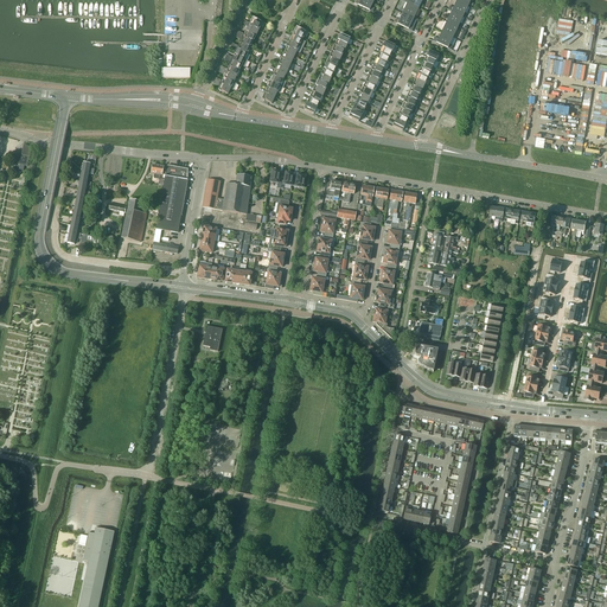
[(374,0),(366,0),(363,8),(372,12),(375,8),(371,7),(375,0),(374,0)]
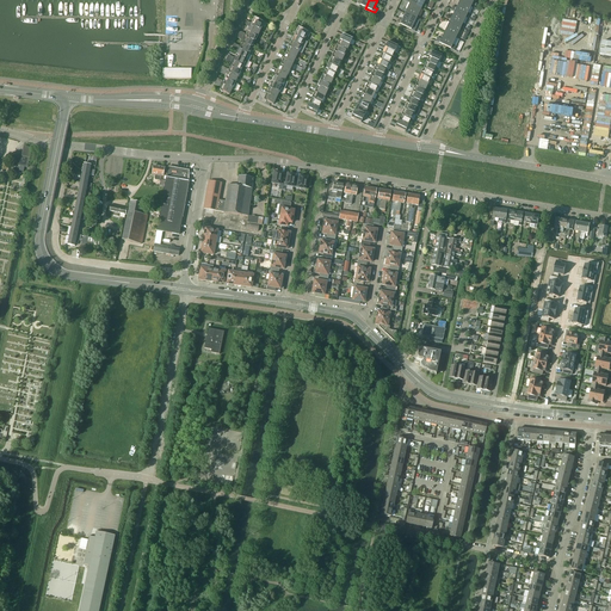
[(460,1),(456,7),(452,6),(451,10),(454,12),(455,12),(460,14),(466,4),(460,1)]
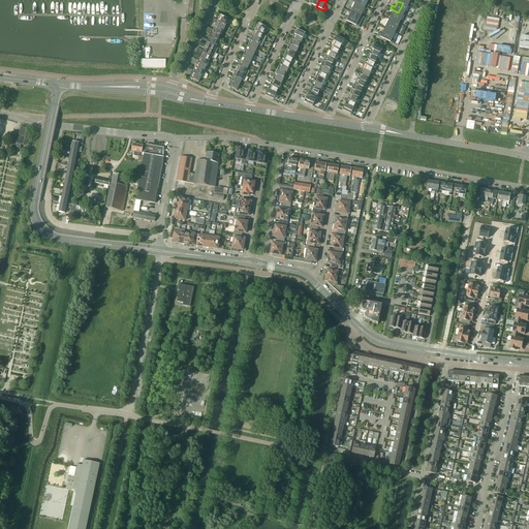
[(354,3),(352,8),(349,7),(348,8),(351,10),(350,11),(355,14),(360,5),(354,3)]
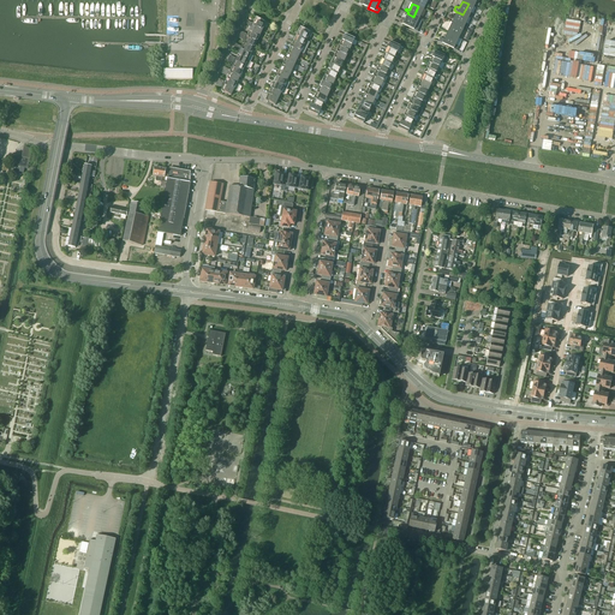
[(471,13),(475,6),(469,4),(463,15),(469,17),(470,16),(473,17),(475,15),(471,13)]
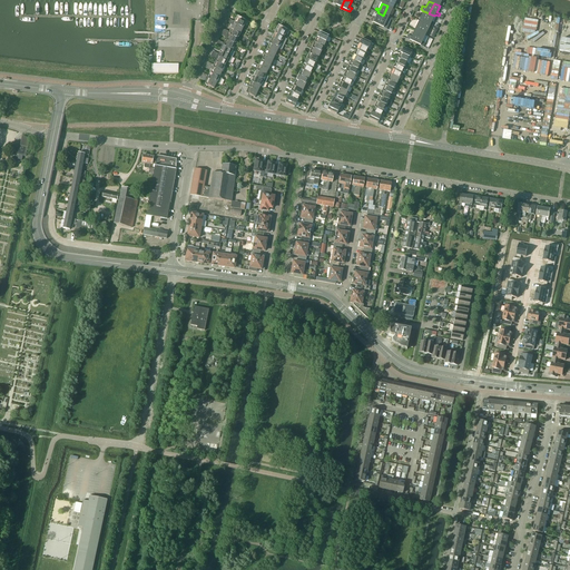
[(387,6),(383,16),(389,18),(389,16),(392,18),(393,16),(390,15),(393,8),(387,6)]
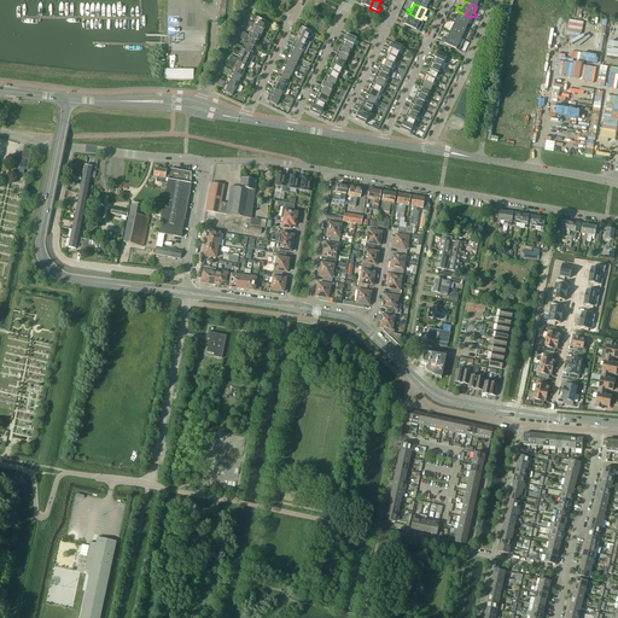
[(558,34),(565,34),(566,17),(571,18),(571,10),(553,9),(551,29),(558,30),(558,34)]
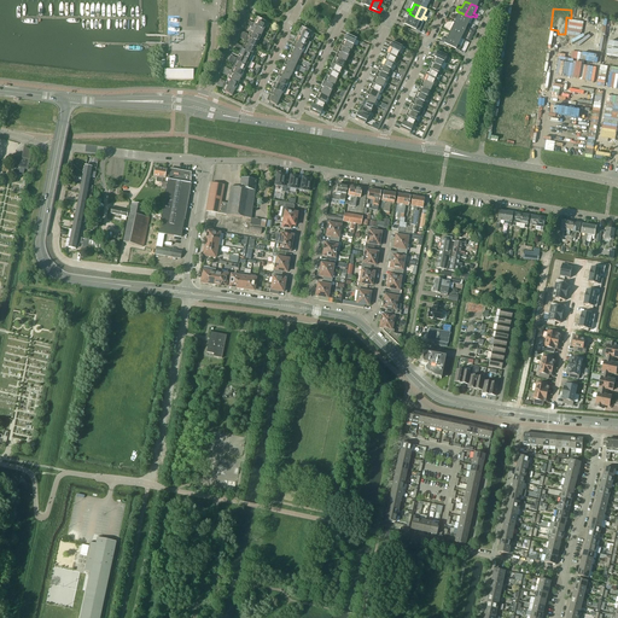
[(460,25),(465,15),(460,12),(459,12),(454,22),(460,25)]
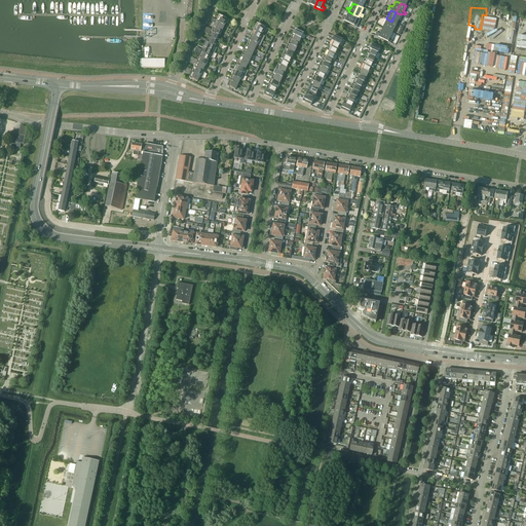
[(348,11),(345,17),(342,16),(341,20),(348,24),(353,14),(348,11)]
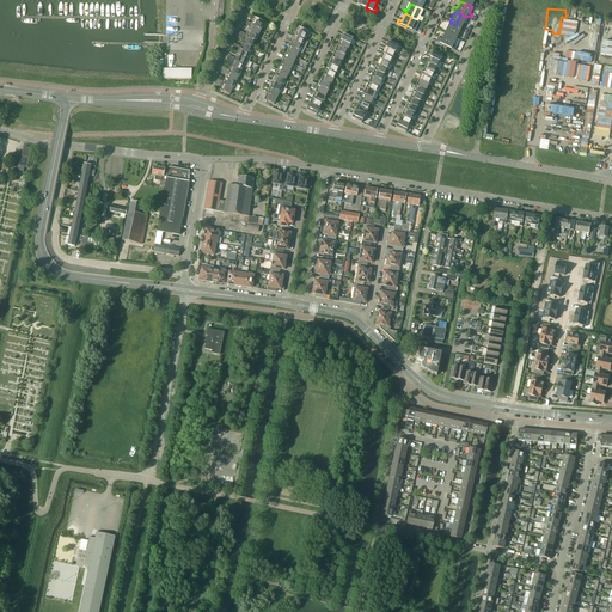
[(464,24),(466,17),(460,14),(456,25),(461,28),(463,25),(466,28),(466,25),(464,24)]
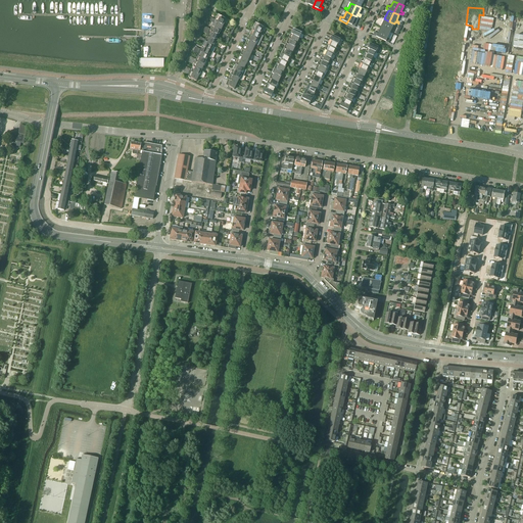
[(351,14),(346,24),(354,27),(357,24),(353,22),(357,16),(351,14)]
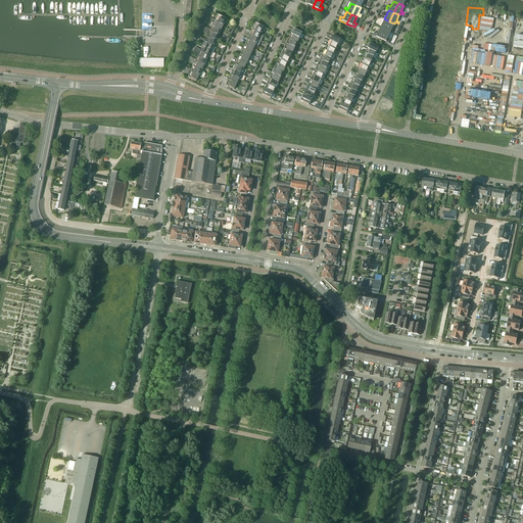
[(218,15),(217,17),(214,22),(223,27),(225,22),(226,24),(228,20),(218,15)]
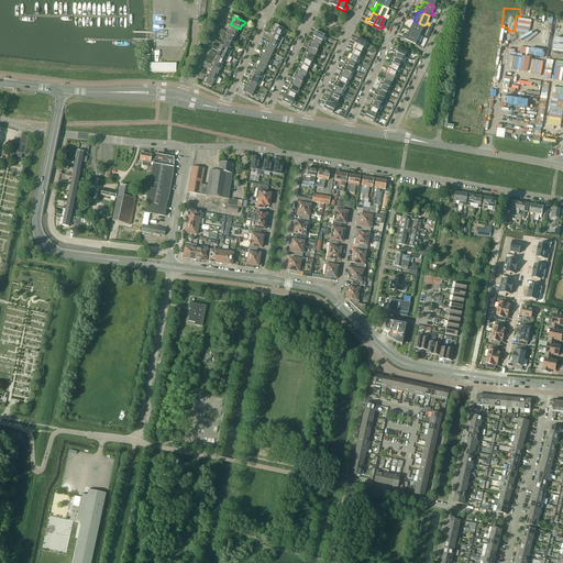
[(415,33),(419,23),(414,20),(409,30),(415,33)]
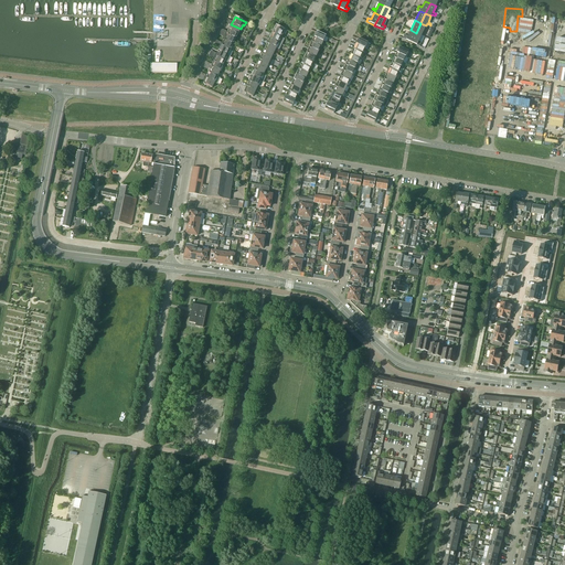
[(422,35),(426,25),(420,23),(416,33),(422,35)]
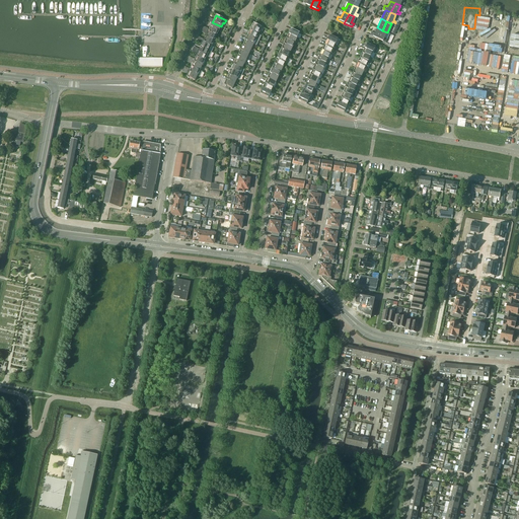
[(221,26),(212,22),(210,27),(218,31),(221,26)]
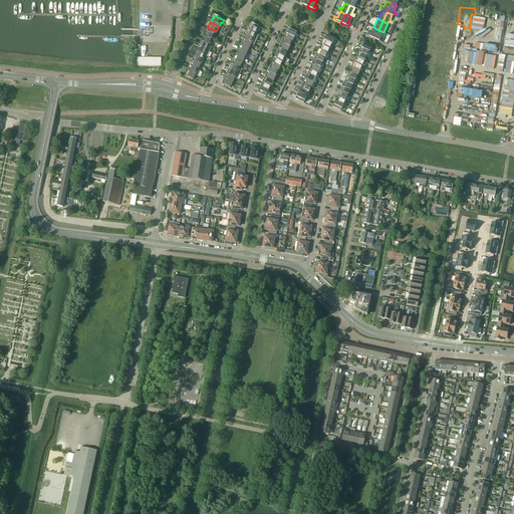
[(251,23),(247,30),(256,34),(258,30),(259,31),(261,28),(251,23)]
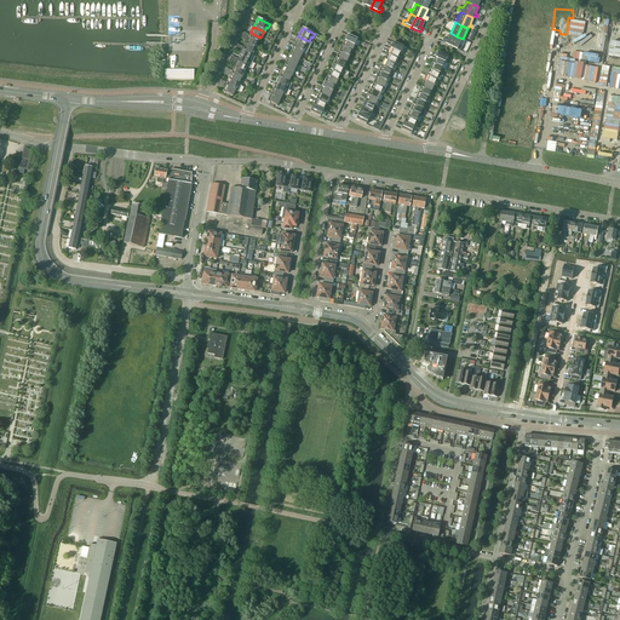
[(260,38),(251,33),(248,39),(258,44),(260,38)]
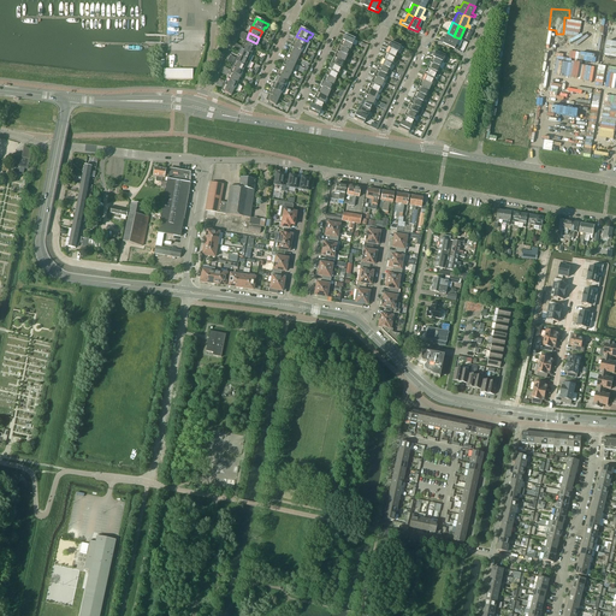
[(448,33),(444,40),(440,39),(439,42),(449,47),(454,36),(448,33)]
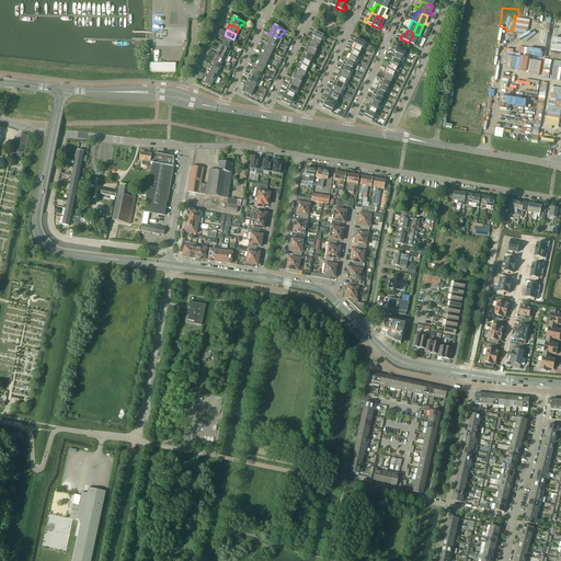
[(315,32),(311,37),(321,42),(323,36),(315,32)]
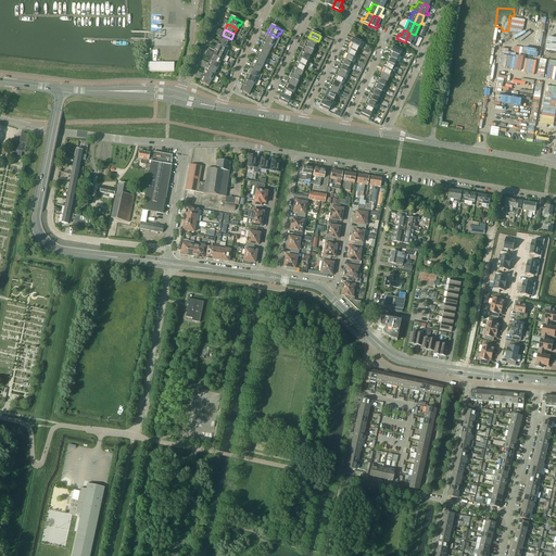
[(277,37),(267,33),(265,38),(277,43),(279,38),(277,37)]
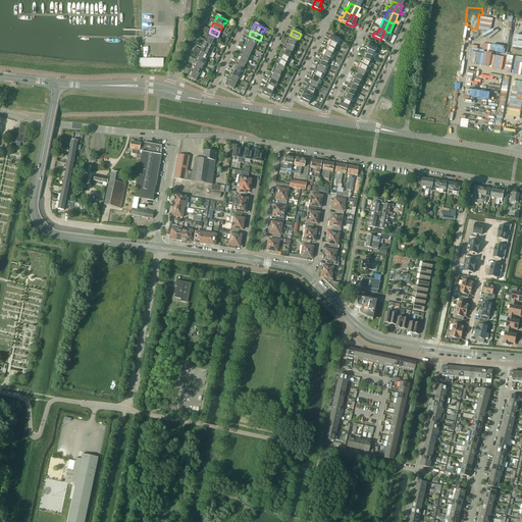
[(384,31),(380,40),(387,43),(389,40),(386,39),(389,33),(384,31)]
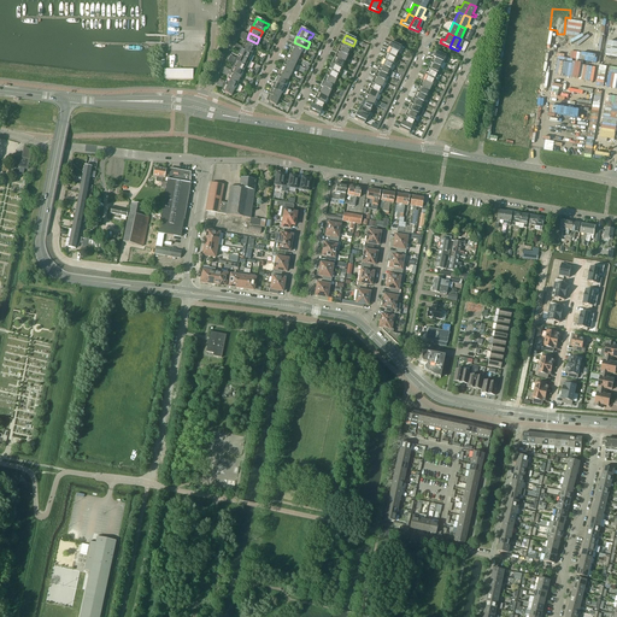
[(257,43),(247,39),(244,45),(254,50),(257,43)]
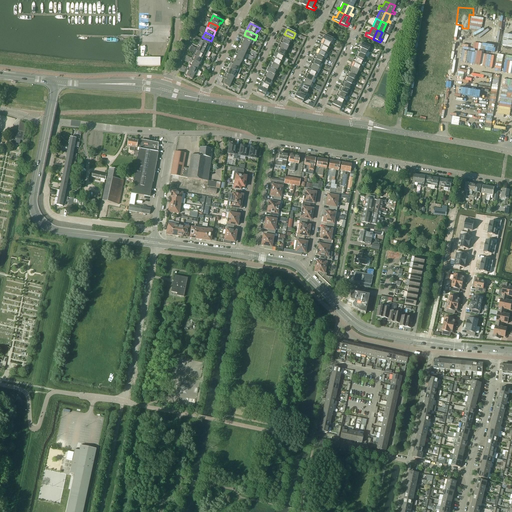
[(293,38),(284,34),(282,39),(290,43),(293,38)]
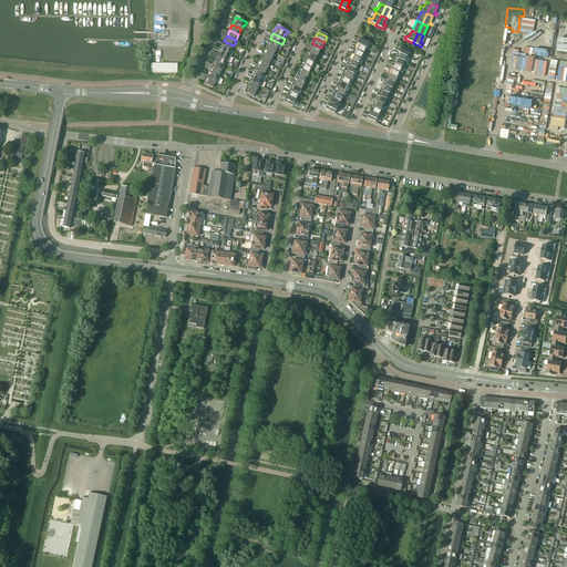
[(282,44),(270,39),(268,44),(277,49),(280,50),(282,44)]
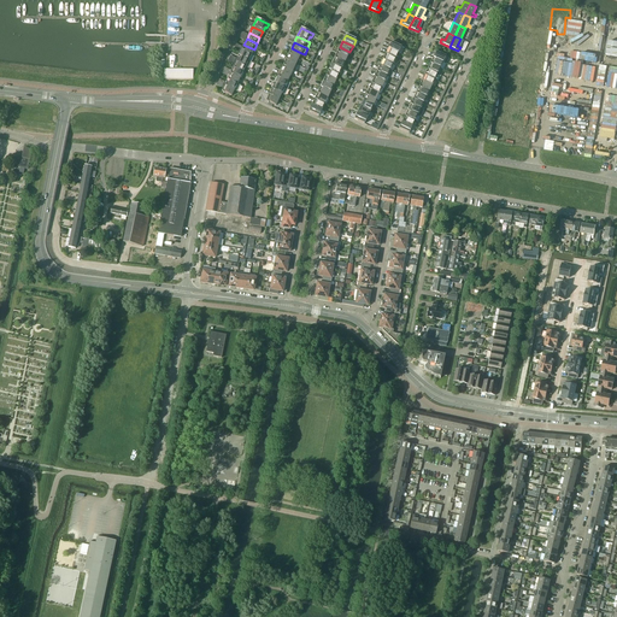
[(404,48),(401,47),(392,42),(388,48),(398,53),(401,54),(404,48)]
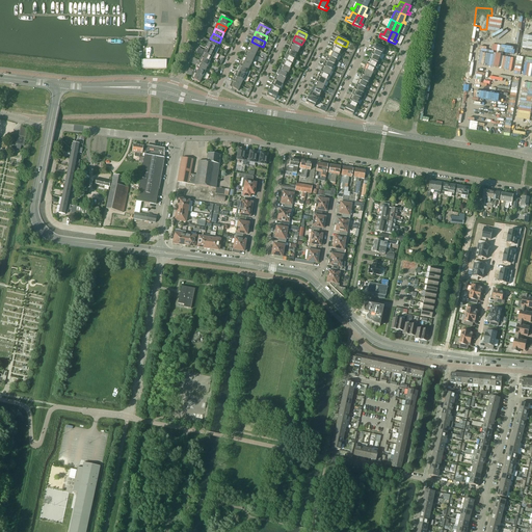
[(531,37),(524,36),(522,48),(531,49),(531,37)]
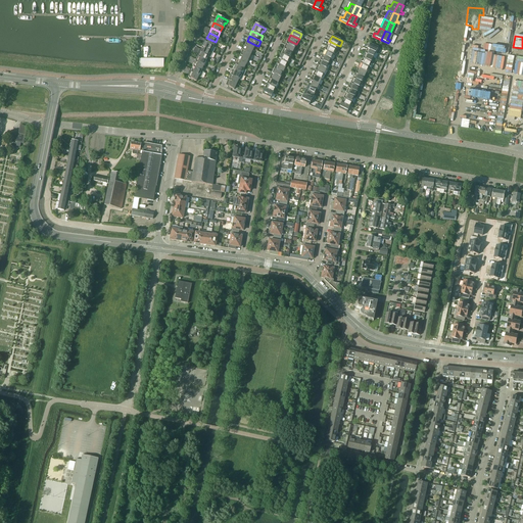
[(216,42),(206,38),(204,43),(212,47),(216,42)]
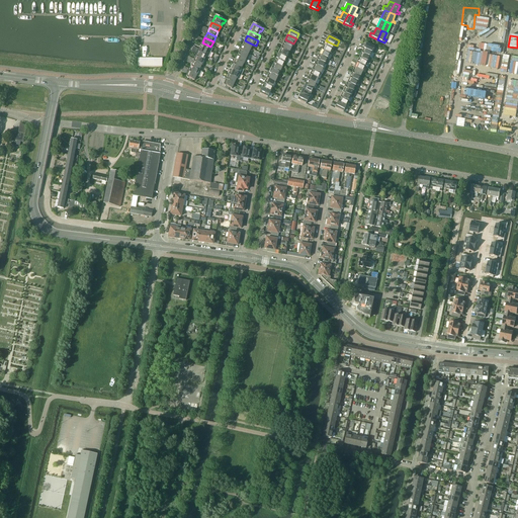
[(293,44),(285,39),(283,45),(291,49),(293,44)]
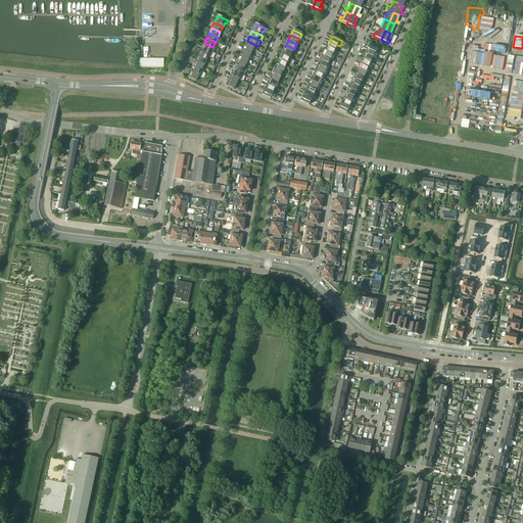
[(255,45),(247,41),(244,46),(253,50),(255,45)]
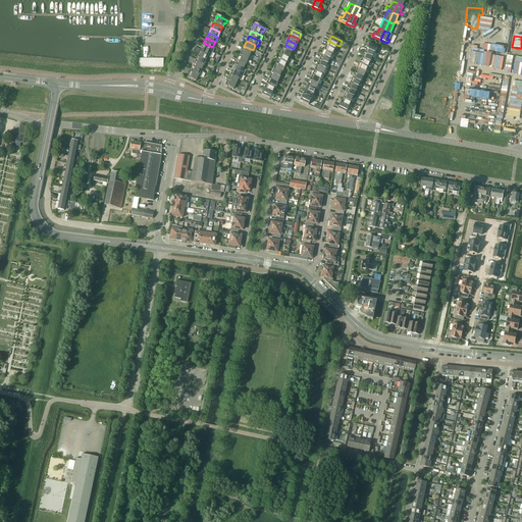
[(336,45),(328,41),(326,46),(334,50),(336,45)]
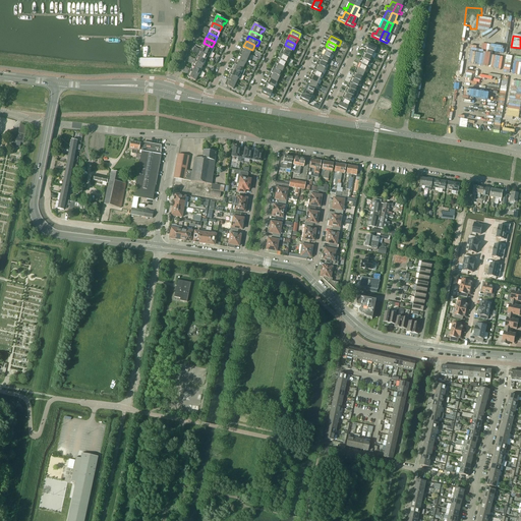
[(212,47),(204,43),(201,48),(210,52),(212,47)]
